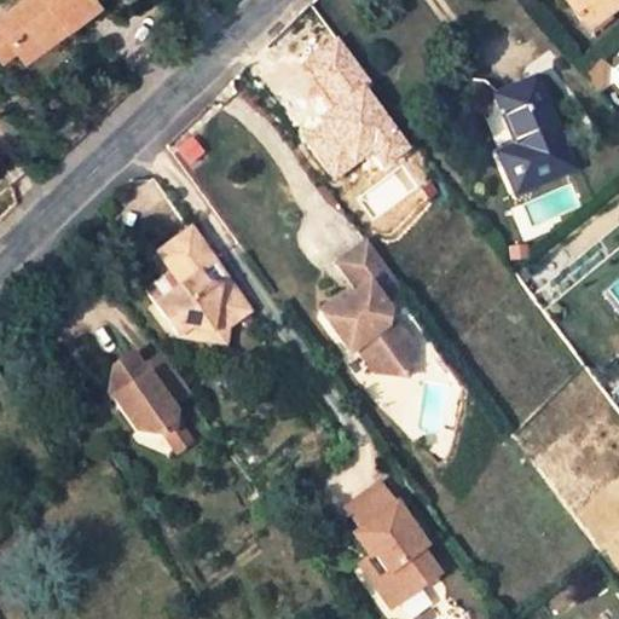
[(25,0),(0,19),(0,25),(17,47),(36,33),(45,45),(59,33),(56,28),(64,21),(68,27),(97,5),(92,0),(25,0)]
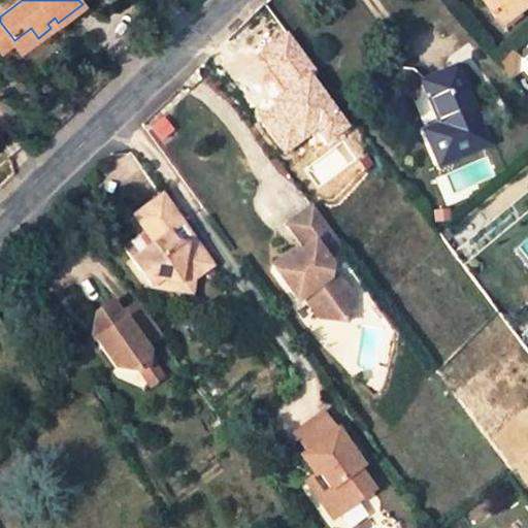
[(501,25),(527,5),(527,0),(485,0),(484,1),(501,25)]
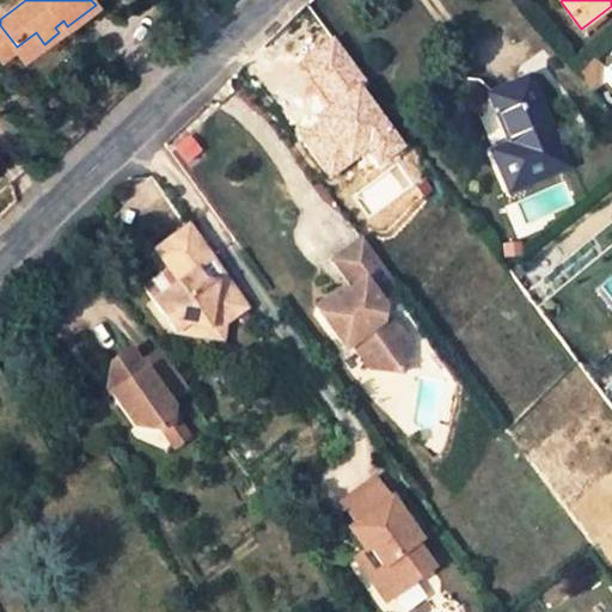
[(55,28),(59,32),(67,26),(63,20),(55,28)]
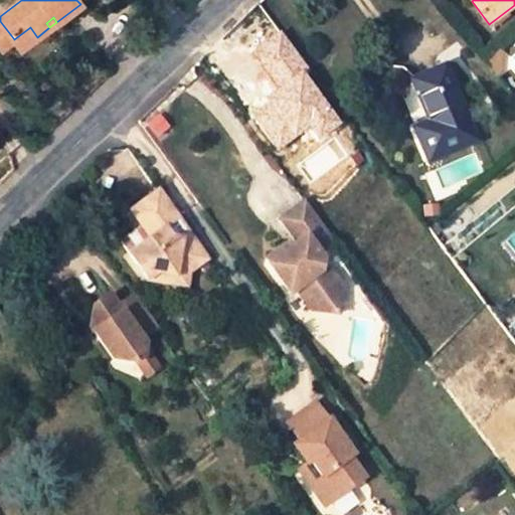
[(30,27),(14,39),(21,49),(37,37),(30,27)]
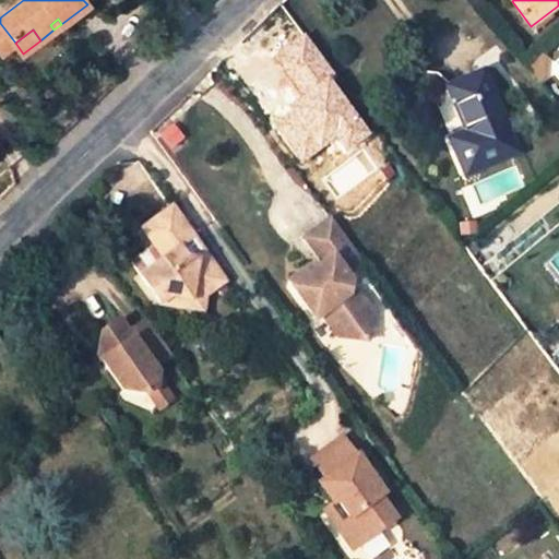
[(542,54),(525,68),(539,85),(542,54)]
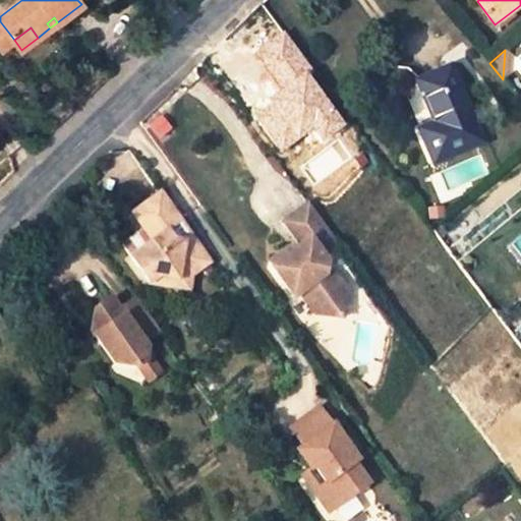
[(448,67),(415,81),(432,124),(419,129),(433,165),(483,142),(450,67),(448,67)]
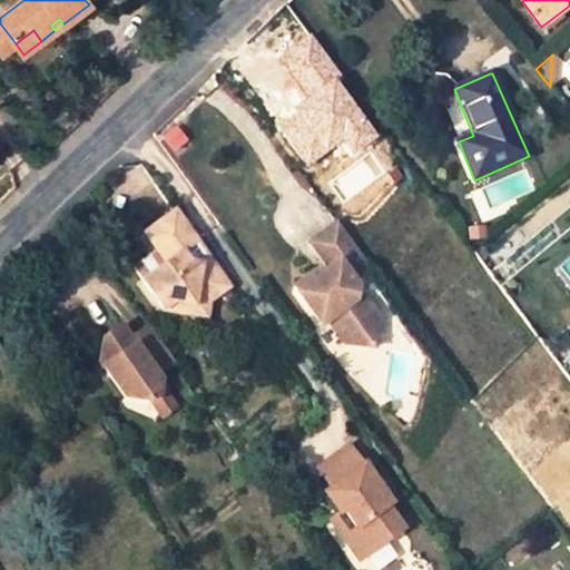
[(27,149),(37,165),(43,158),(35,144),(27,149)]
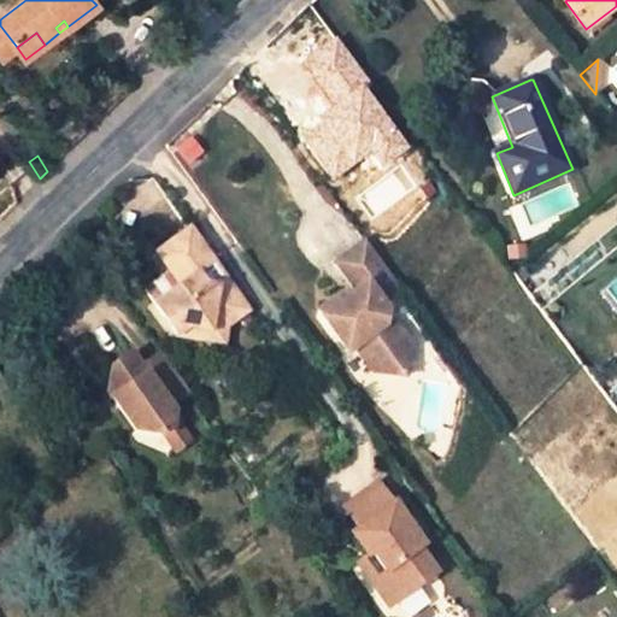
[(189,225),(159,246),(171,264),(186,265),(183,280),(158,298),(178,329),(192,321),(211,325),(213,319),(230,323),(250,310),(205,247),(189,225)]
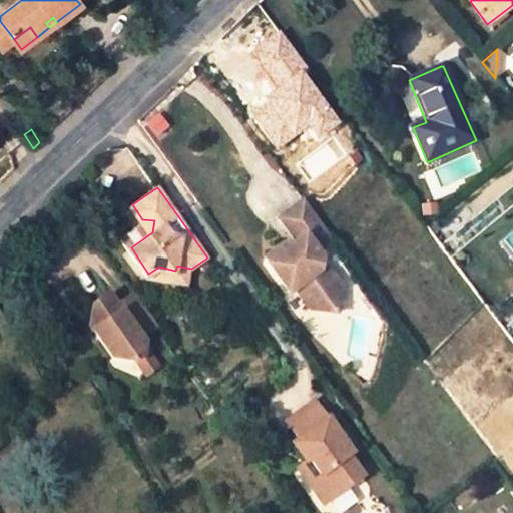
[(282,247),(265,261),(290,294),(303,284),(314,300),(313,312),(339,314),(340,285),(332,274),(322,270),(323,261),(317,250),(332,239),(303,201),(278,218),(292,240),(295,245),(289,249),(282,247)]
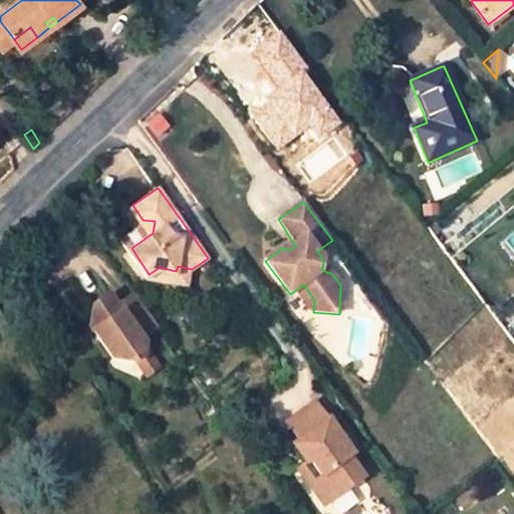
[(155,221),(143,220),(121,235),(132,248),(153,233),(155,221)]
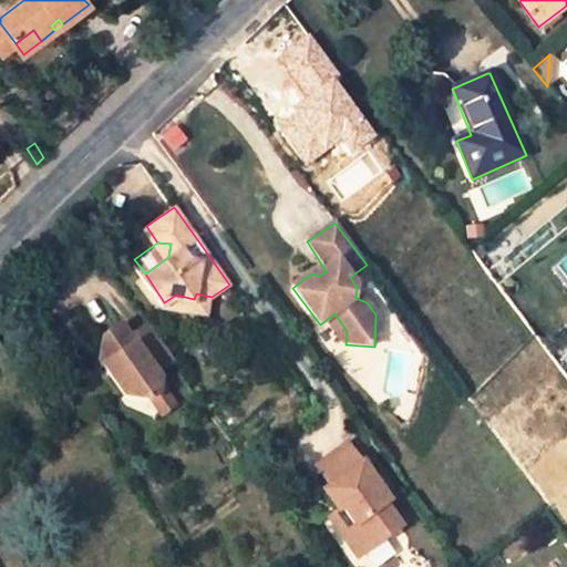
[(326,271),(322,266),(311,274),(319,276),(326,271)]
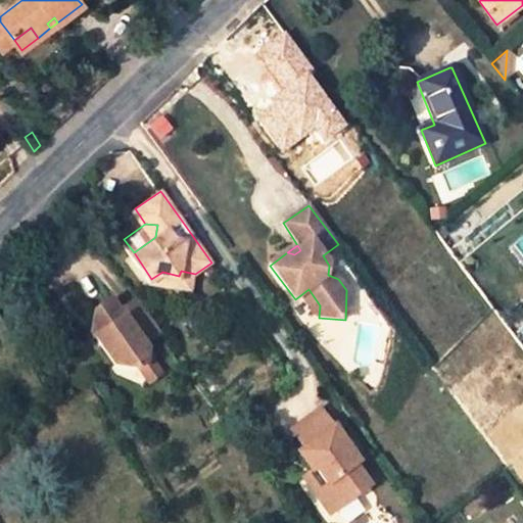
[(151,279),(192,288),(195,274),(181,271),(179,276),(162,272),(151,279)]
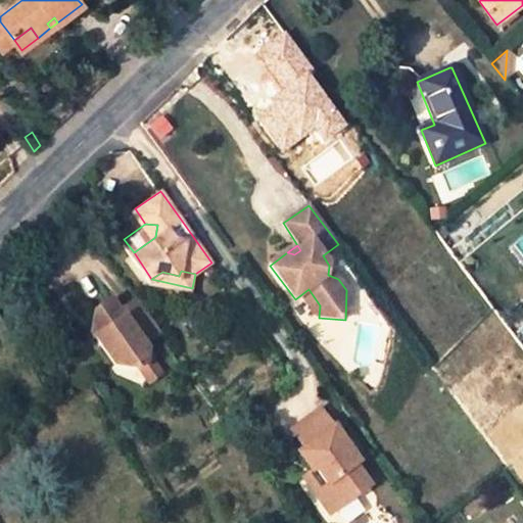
[(308,289),(295,299),(310,317),(319,318),(320,305),(308,289)]
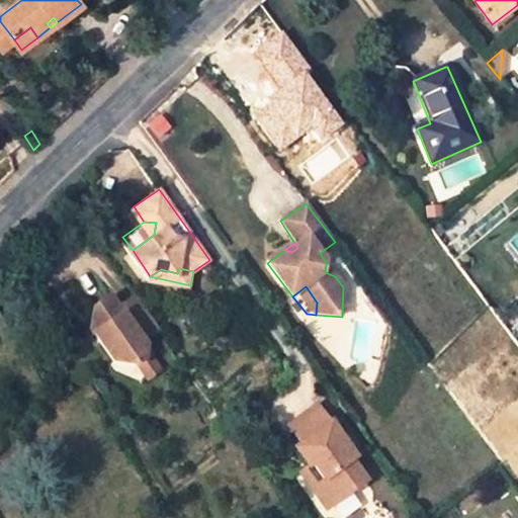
[(153,352),(145,339),(149,337),(124,301),(119,305),(111,292),(94,303),(89,324),(114,359),(139,362),(153,352)]
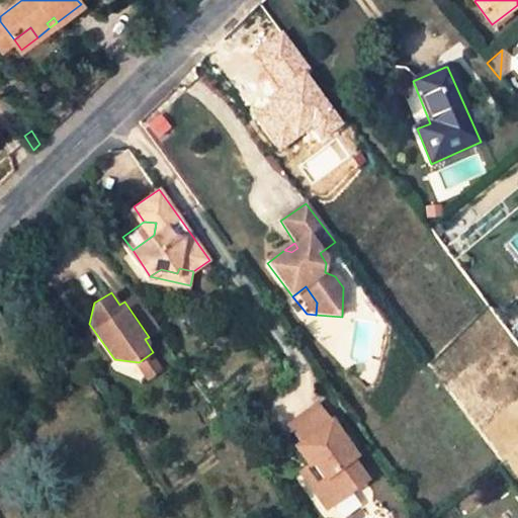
[(149,337),(161,329),(136,294),(124,301),(149,337)]
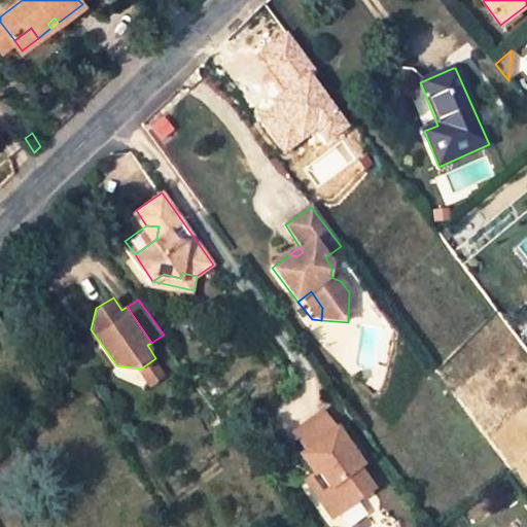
[(330,489),(322,502),(332,520),(374,490),(359,469),(363,466),(325,415),(297,435),(307,450),(301,455),(315,476),(319,472),(330,489)]
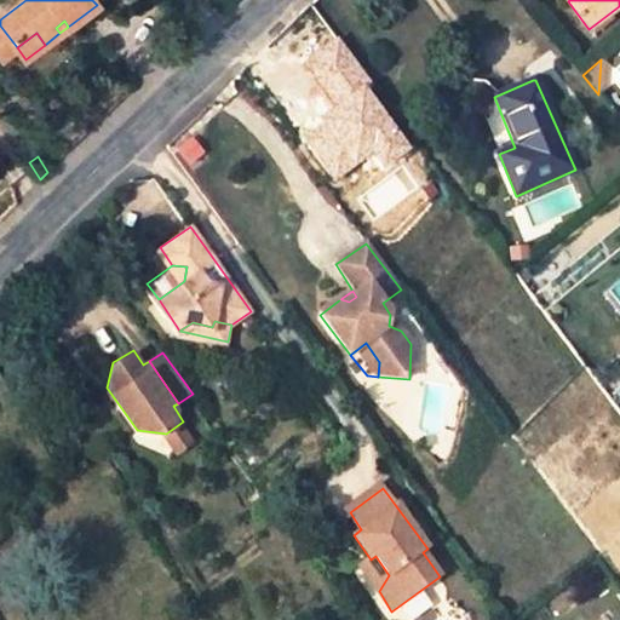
[(371,560),(362,568),(379,591),(389,575),(375,556),(371,560)]
